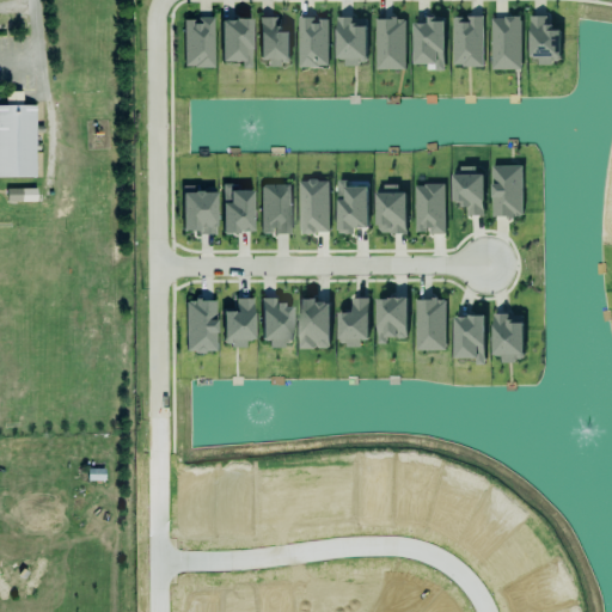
[(503,14),(518,13),(518,68),(489,68),(489,18),(503,18),(503,14)]
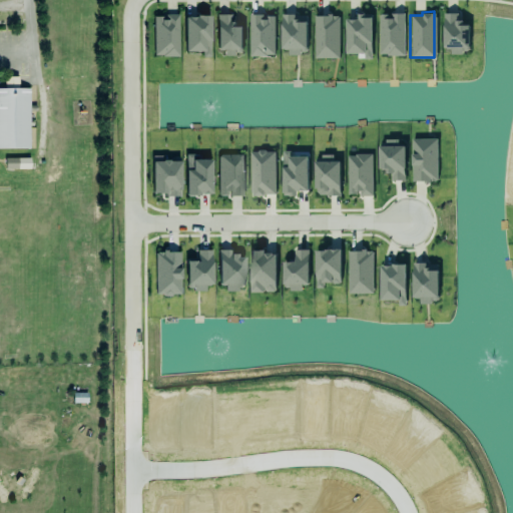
[(454,12),(443,12),(443,48),(449,48),(449,54),(461,54),(461,51),(468,51),(469,21),(462,21),(462,17),(454,17),(454,12)]
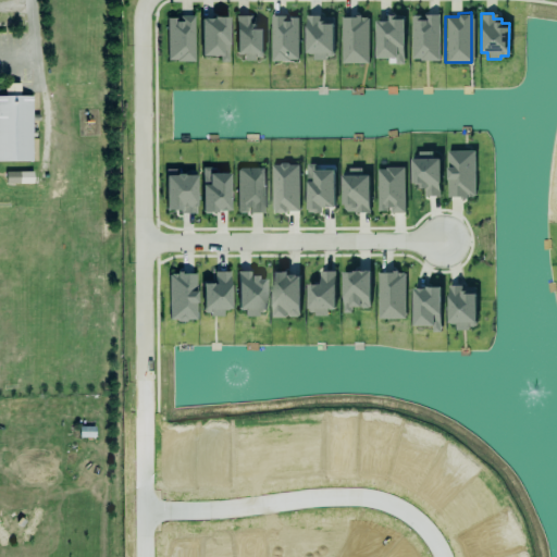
[(438,60),(438,15),(411,14),(411,60),(438,60)]
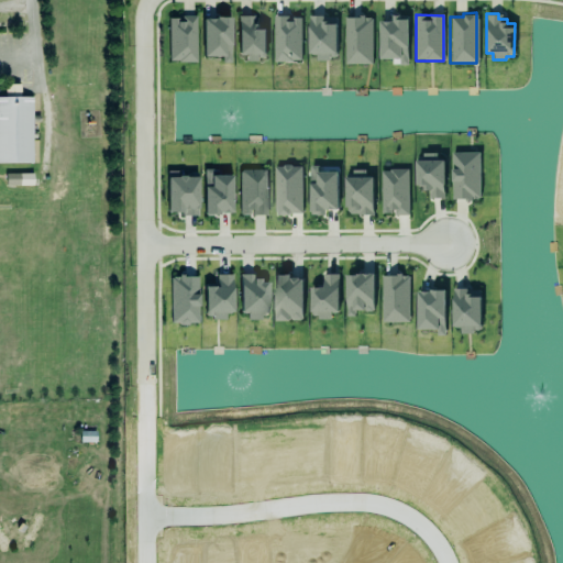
[(408,15),(393,15),(393,22),(379,22),(381,59),(399,58),(399,64),(408,64),(408,15)]
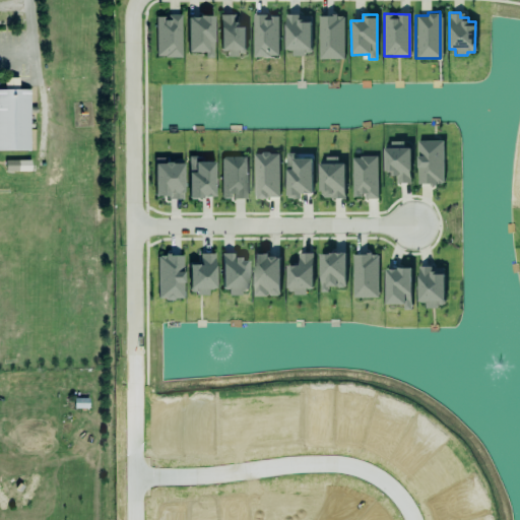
[(181,15),(155,16),(155,58),(181,57),(181,15)]
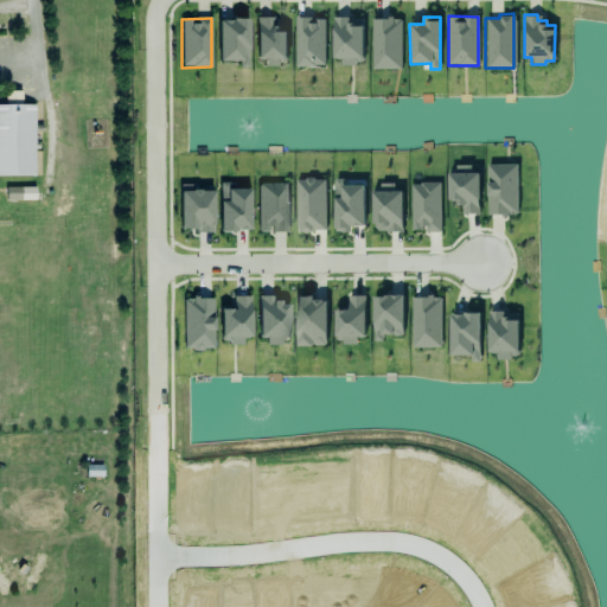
[(256,59),(264,59),(264,65),(287,65),(286,31),(276,31),(275,18),(256,18),(256,59)]
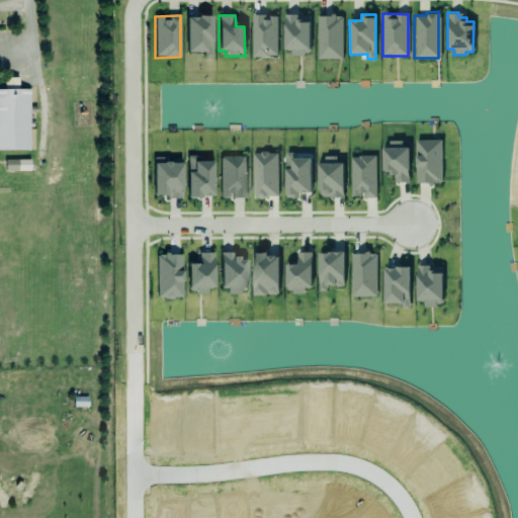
[(277,57),(276,15),(252,15),(253,57),(277,57)]
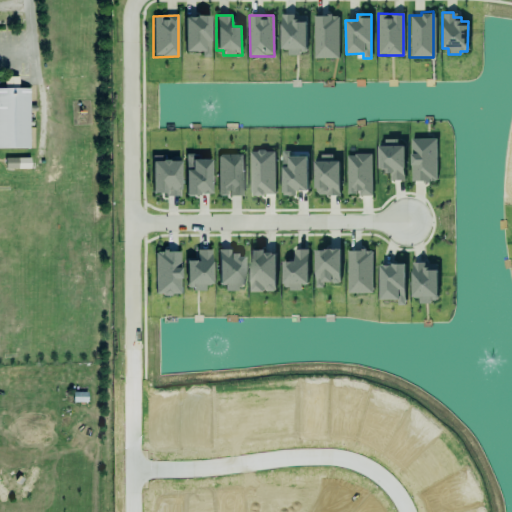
[(306,15),(280,15),(281,53),(306,53),(306,15)]
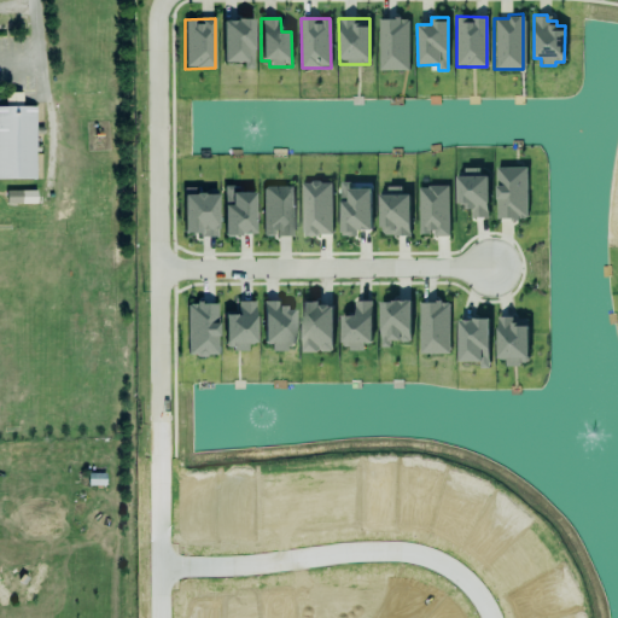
[(409,70),(408,18),(378,19),(379,70),(409,70)]
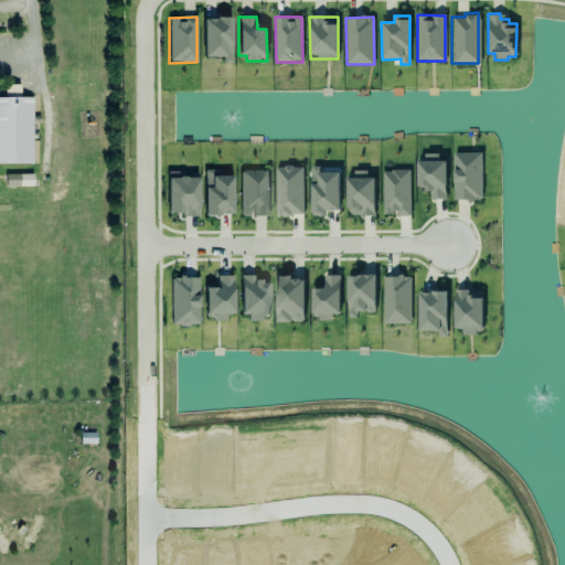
[(231,18),(203,18),(203,57),(223,57),(223,63),(232,63),(231,18)]
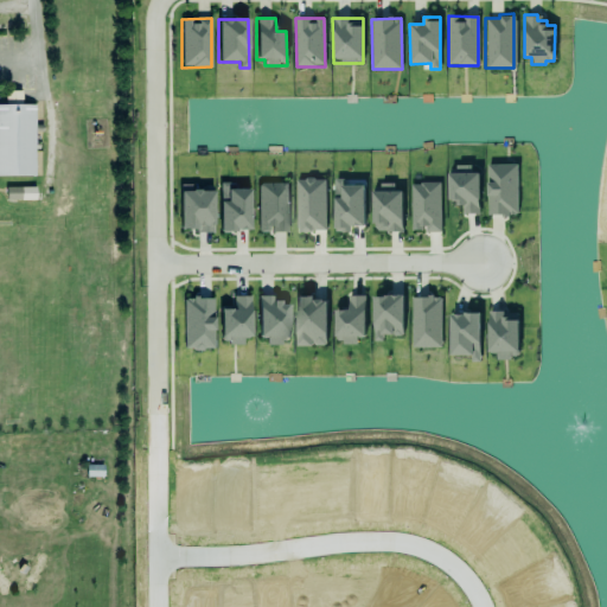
[(34,106),(21,106),(21,91),(6,91),(6,106),(0,106),(0,176),(34,176),(34,106)]
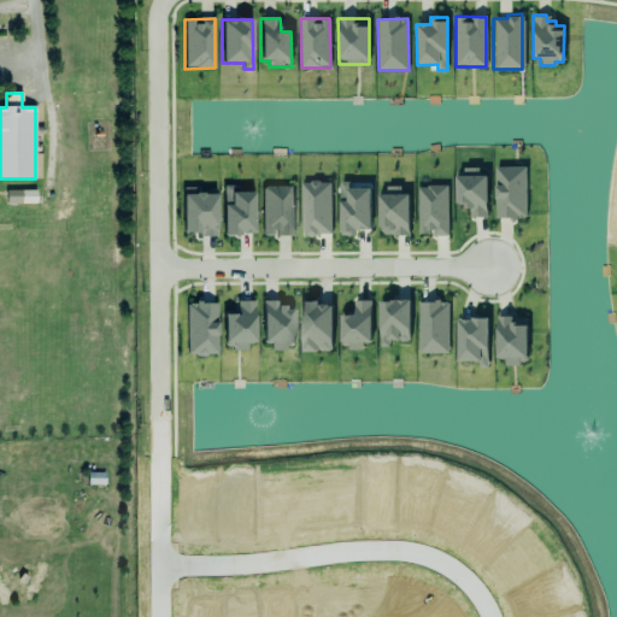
[(464,165),(477,165),(477,172),(486,172),(485,215),(470,215),(470,203),(457,203),(457,171),(464,171),(464,165)]
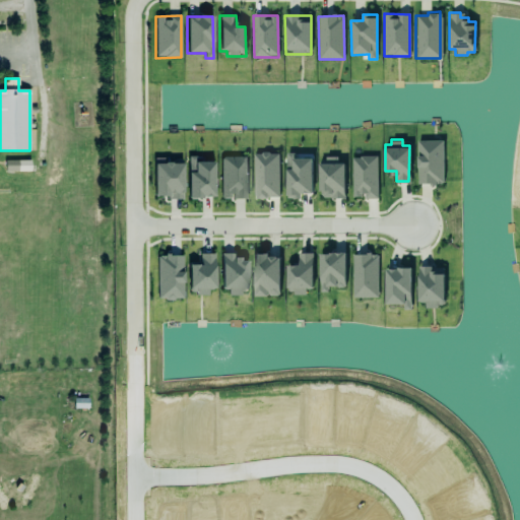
[(417,141),(417,184),(443,184),(443,140),(417,141)]
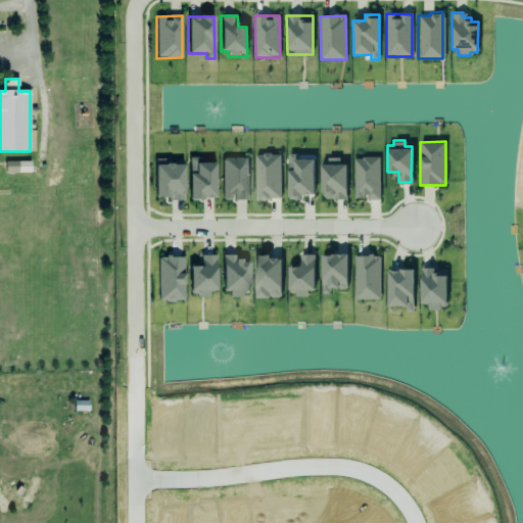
[(281,199),(280,153),(255,154),(255,199),(281,199)]
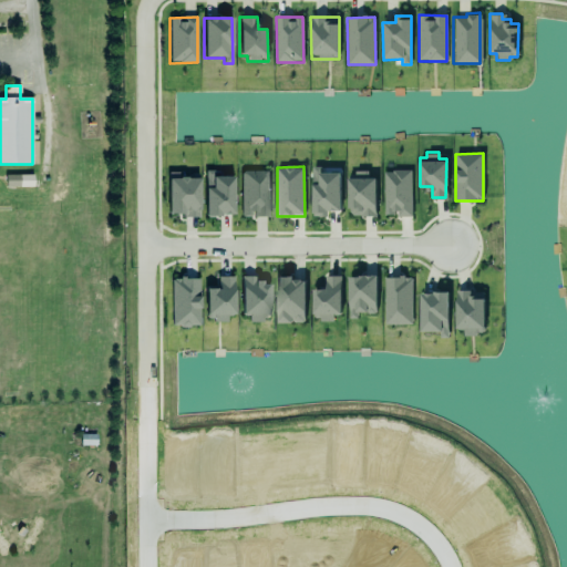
[(341,212),(340,173),(323,173),(323,167),(312,167),(312,217),(328,217),(328,212),(341,212)]
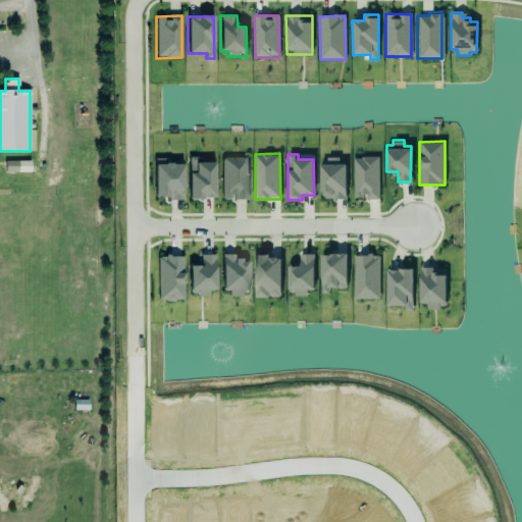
[(326,155),(338,154),(338,160),(344,160),(345,197),(332,198),(332,196),(320,196),(319,160),(326,160),(326,155)]
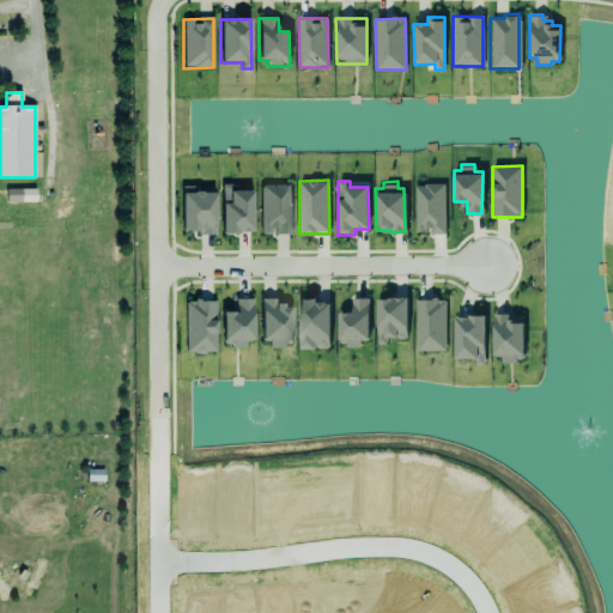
[(252,192),(230,192),(230,184),(220,184),(222,234),(252,234),(252,192)]
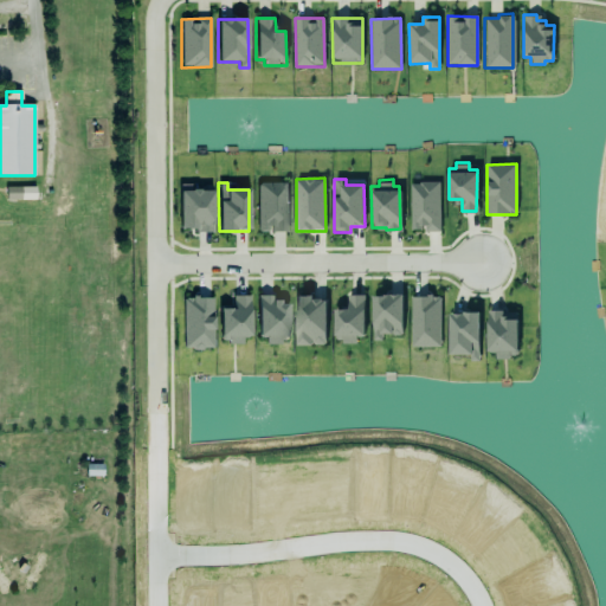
[(257,182),(258,232),(269,232),(287,232),(287,182),(257,182)]
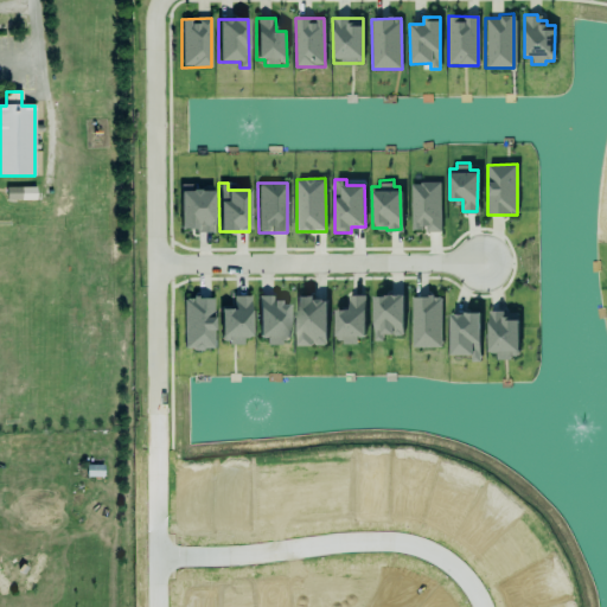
[(411,229),(426,229),(426,232),(441,232),(441,183),(411,183),(411,229)]
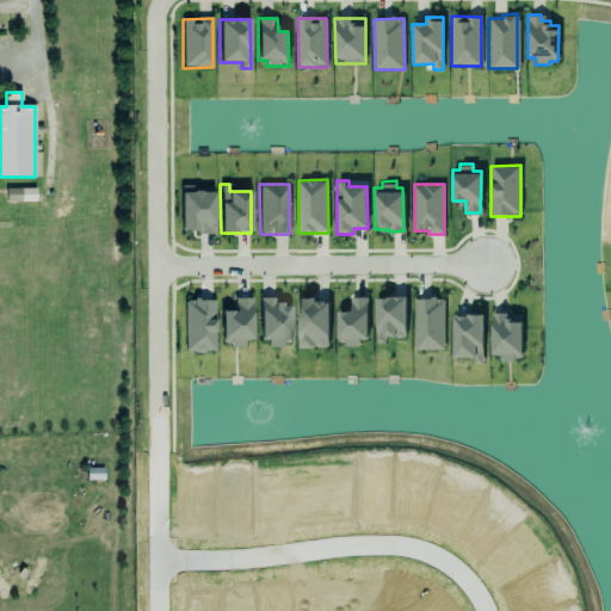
[(192,189),(181,189),(183,226),(197,226),(197,234),(213,233),(213,189),(201,189),(201,187),(192,187),(192,189)]
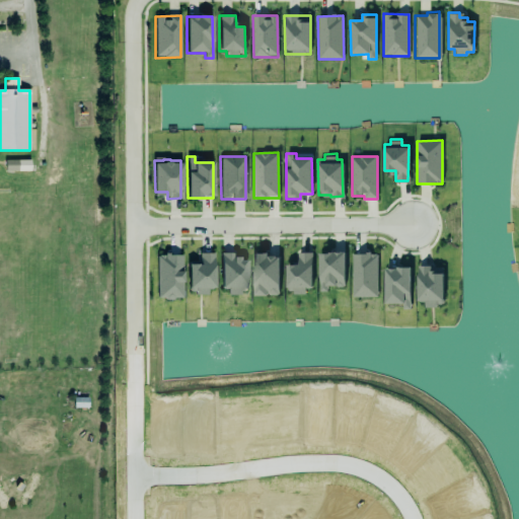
[(5,171),(30,171),(30,160),(5,160),(5,171)]
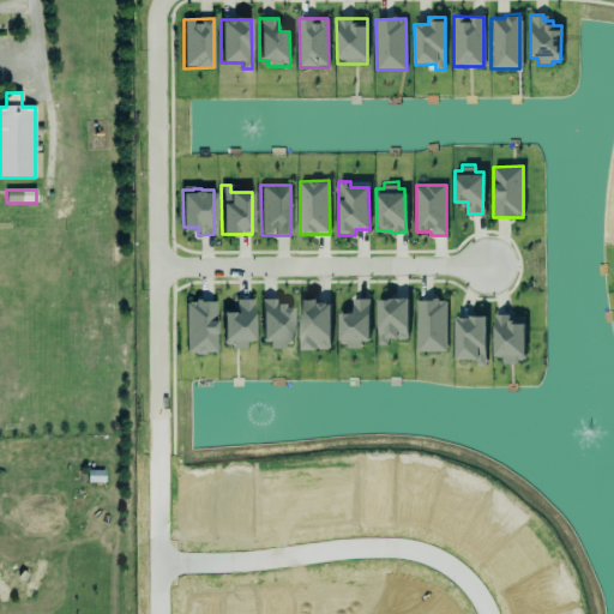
[(184,300),(186,353),(193,353),(193,355),(203,355),(203,353),(215,353),(212,299),(198,300),(198,296),(194,296),(194,300),(184,300)]
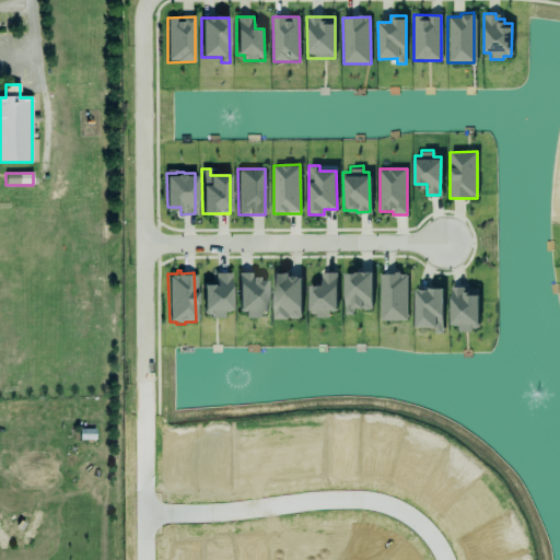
[(238,312),(246,312),(245,317),(266,317),(266,280),(253,279),(253,272),(238,272),(238,312)]
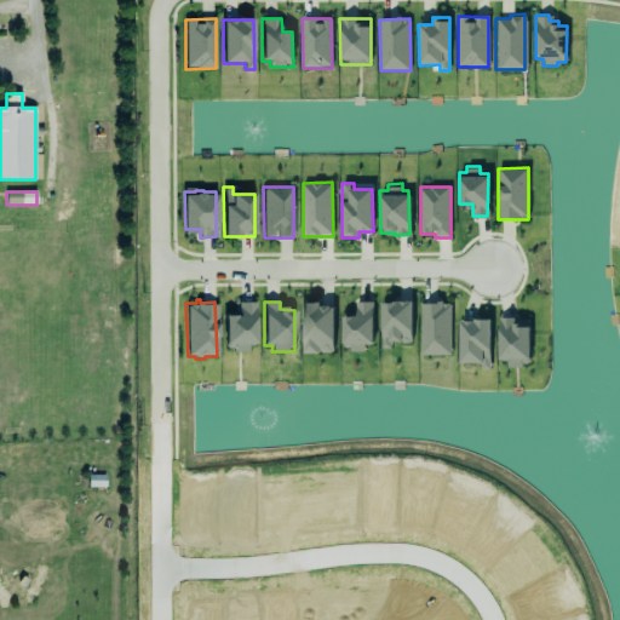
[(342,317),(343,349),(373,349),(373,302),(356,302),(356,316),(342,317)]
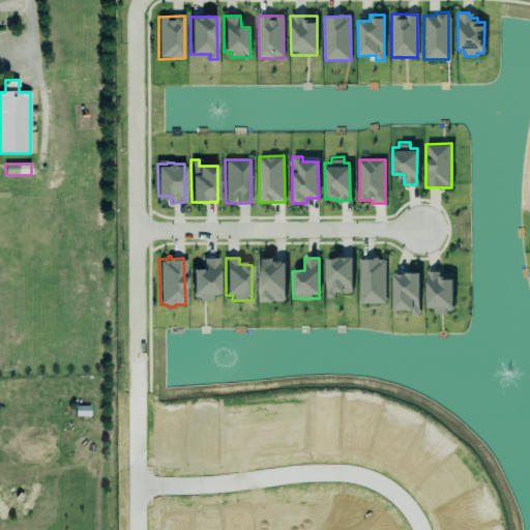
[(352,258),(325,259),(326,298),(334,298),(333,293),(352,293),(352,258)]
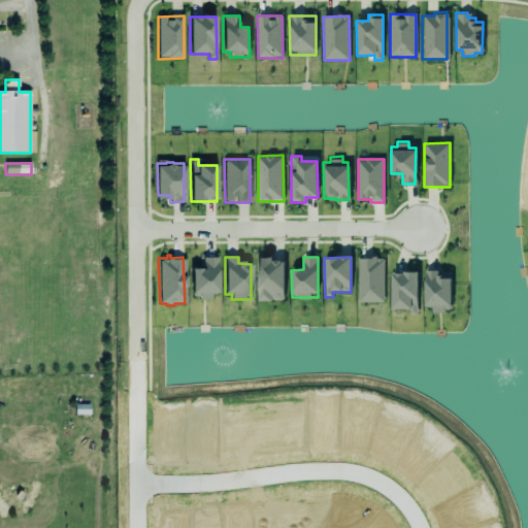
[(218,294),(217,258),(202,258),(202,269),(191,269),(192,299),(210,299),(210,294),(218,294)]
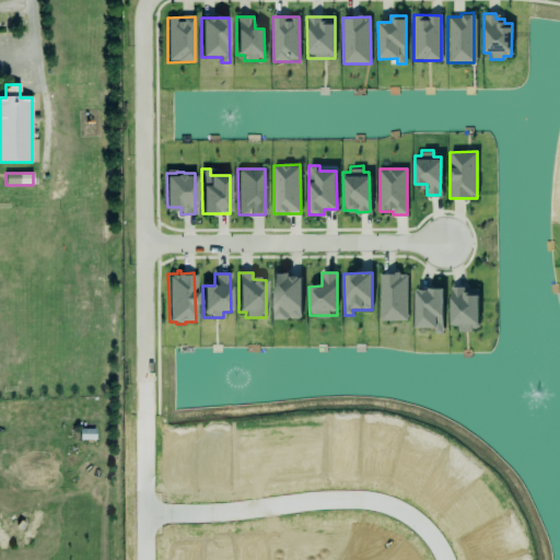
[(381,321),(408,321),(407,273),(380,273),(381,321)]
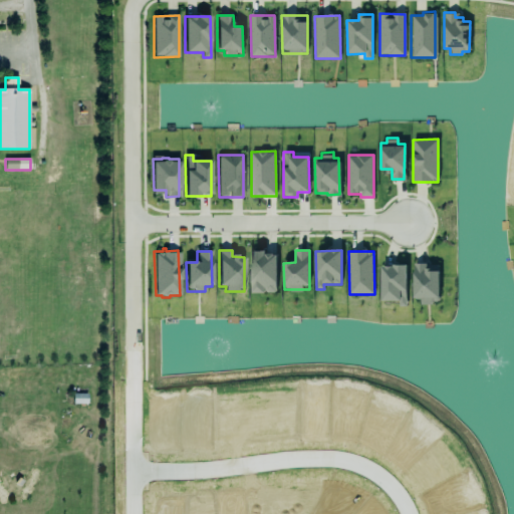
[(252,293),(277,292),(276,252),(251,252),(252,293)]
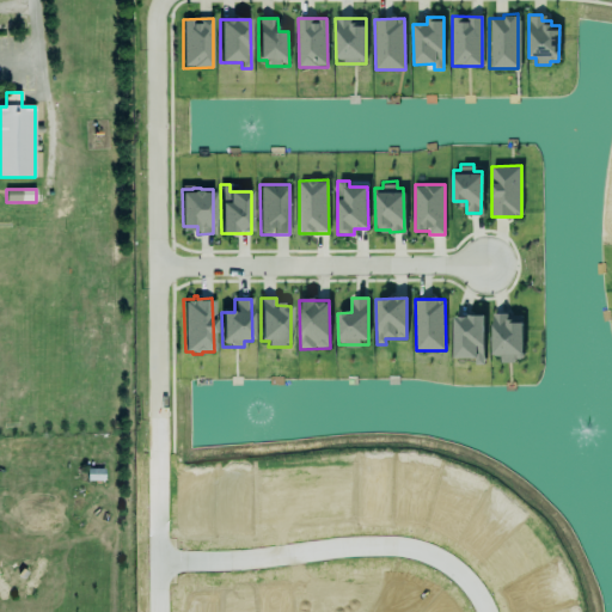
[(489,311),(491,356),(499,356),(500,362),(512,361),(512,356),(522,356),(521,319),(510,319),(510,316),(505,316),(503,310),(489,311)]
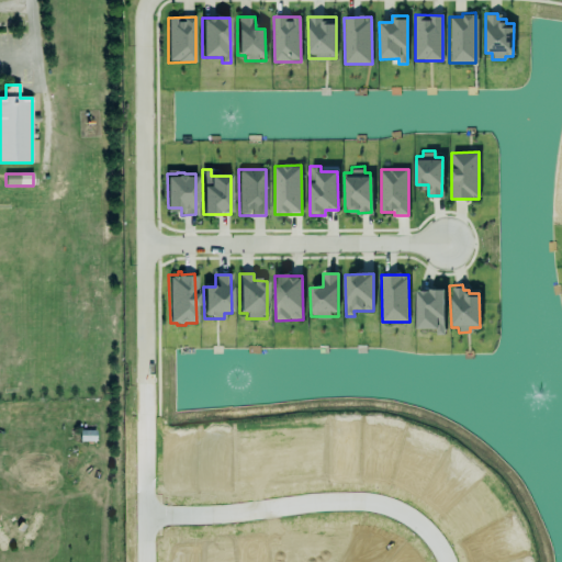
[(444,285),(416,285),(417,326),(435,326),(435,334),(445,334),(444,285)]
